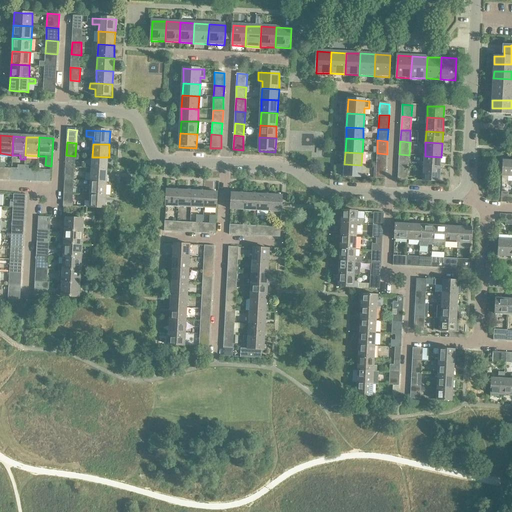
[(387,154),(377,153),(376,166),(386,166),(387,154)]
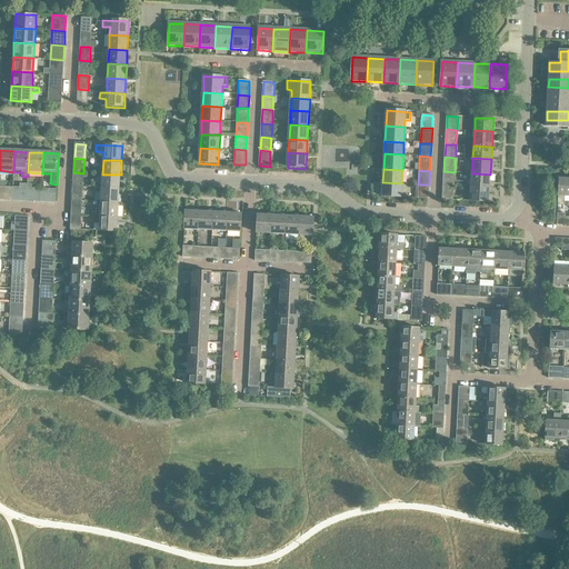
[(455,172),(443,171),(443,186),(453,186),(455,172)]
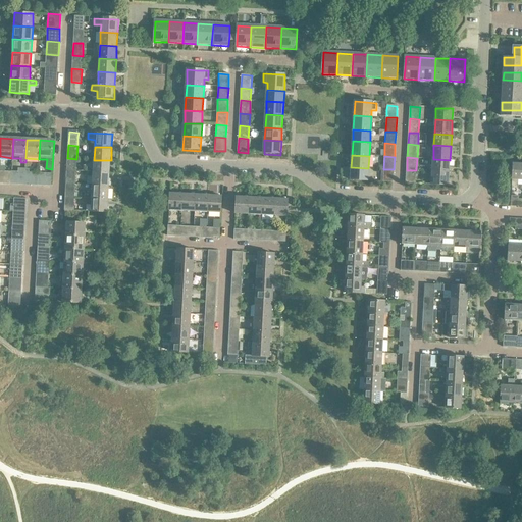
[(67,158),(67,171),(76,172),(76,159),(67,158)]
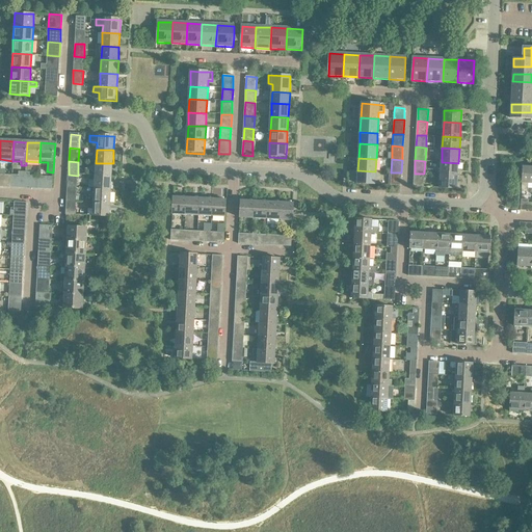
[(458,163),(442,162),(441,175),(458,176),(458,163)]
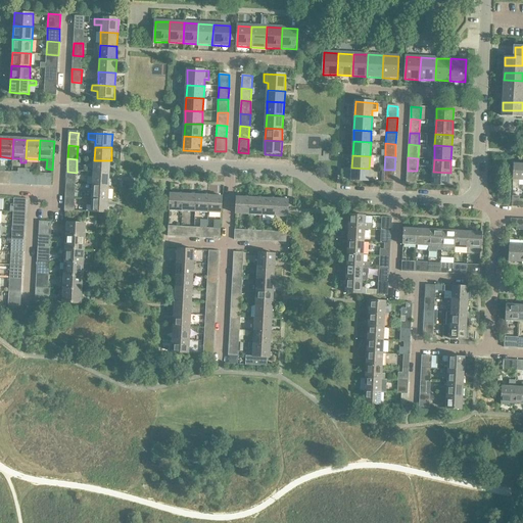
[(94,160),(93,174),(110,174),(111,160),(94,160)]
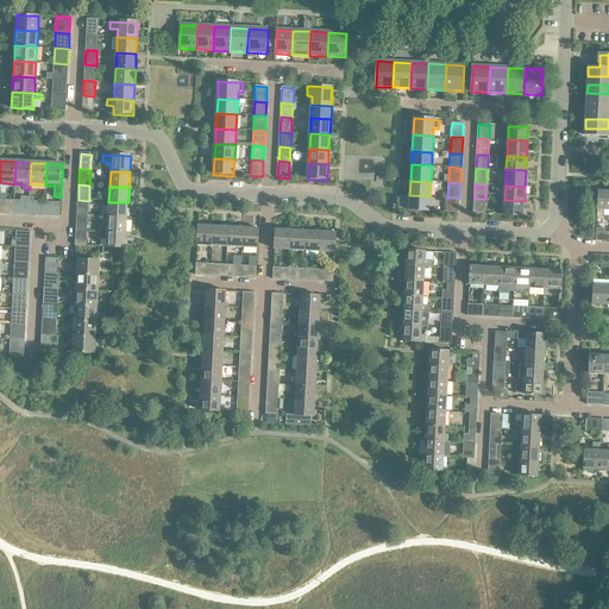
[(608,211),(608,192),(600,192),(598,211),(597,220),(604,220),(606,211),(608,211)]
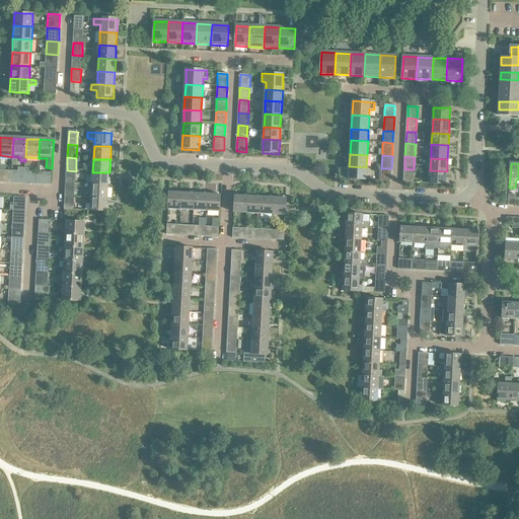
[(366,167),(349,166),(349,179),(366,180),(366,167)]
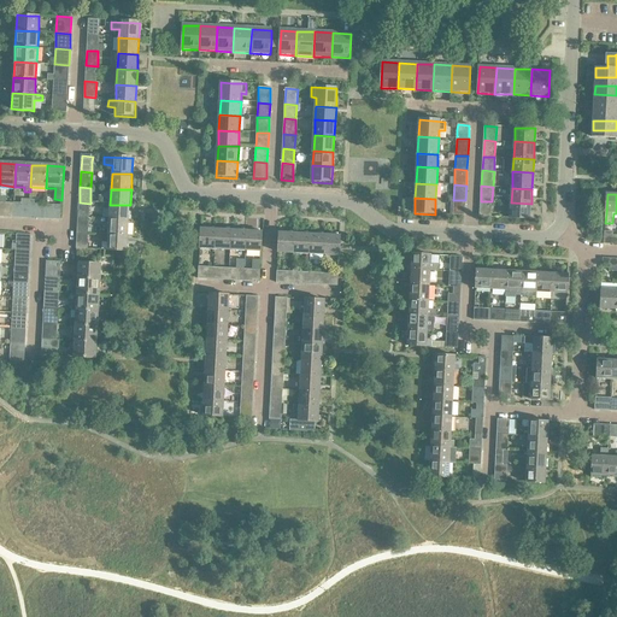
[(465,200),(453,200),(452,216),(464,216),(465,200)]
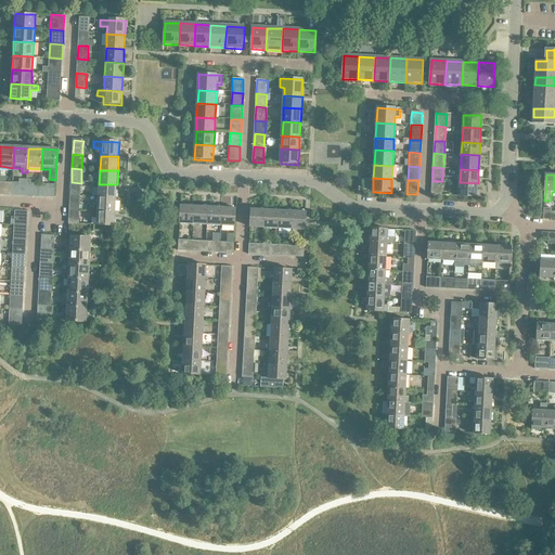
[(442,181),(433,181),(431,195),(442,196),(442,181)]
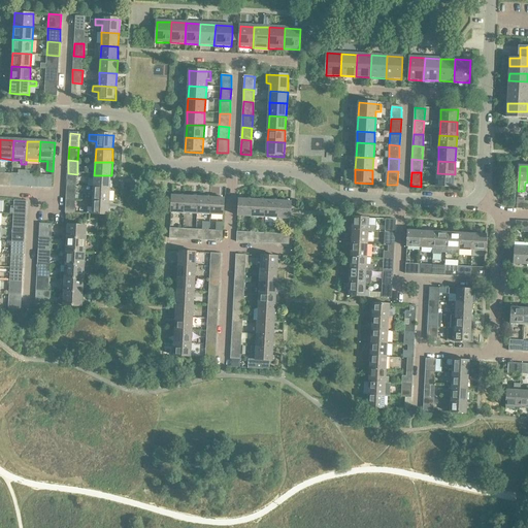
[(12,174),(0,173),(0,186),(11,187),(12,174)]
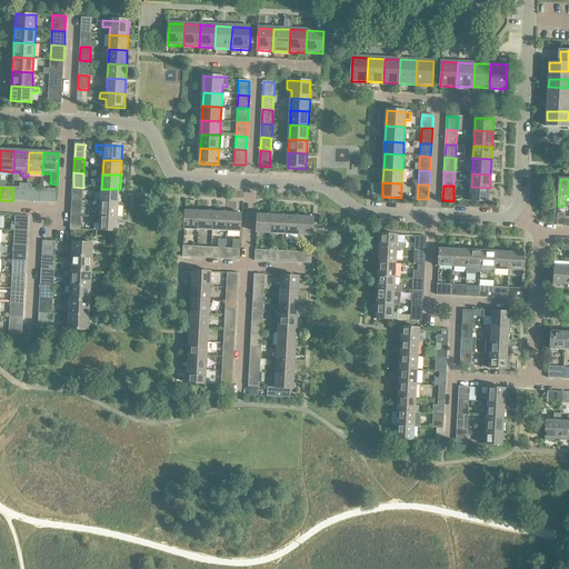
[(83,188),(73,187),(72,201),(82,202),(83,188)]
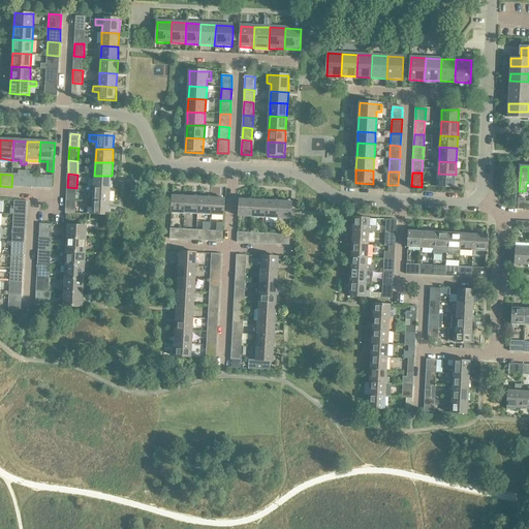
[(456,175),(438,174),(437,187),(455,188),(456,175)]
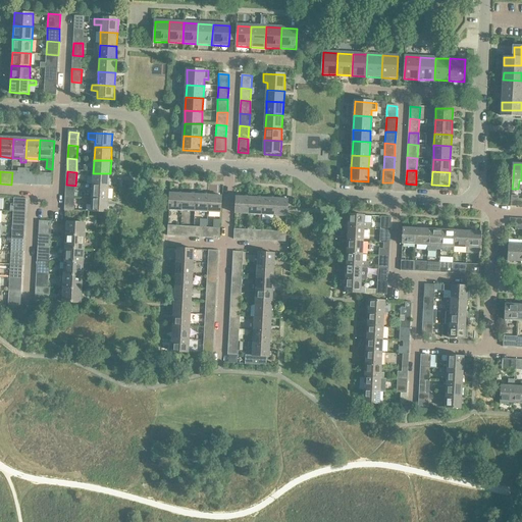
[(25,172),(12,172),(11,185),(24,185),(25,172)]
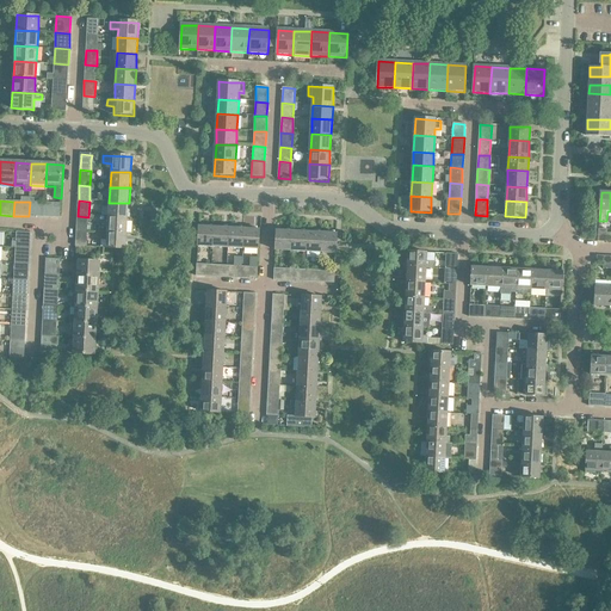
[(61,204),(45,203),(44,217),(60,218),(61,204)]
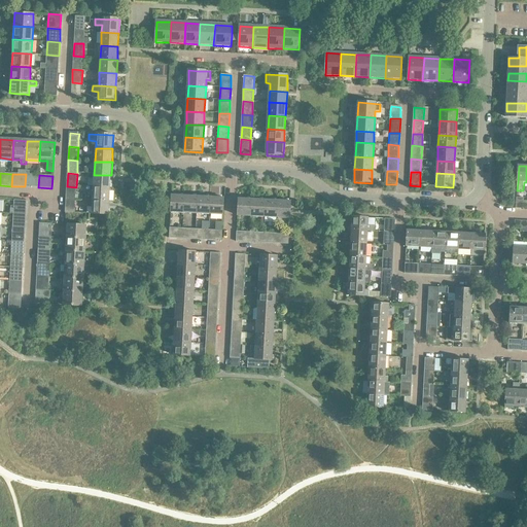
[(111,175),(94,175),(94,188),(110,188),(111,175)]
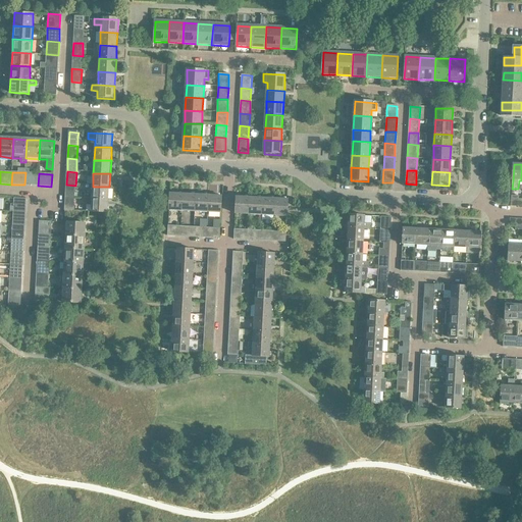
[(75,186),(66,185),(65,198),(74,199),(75,186)]
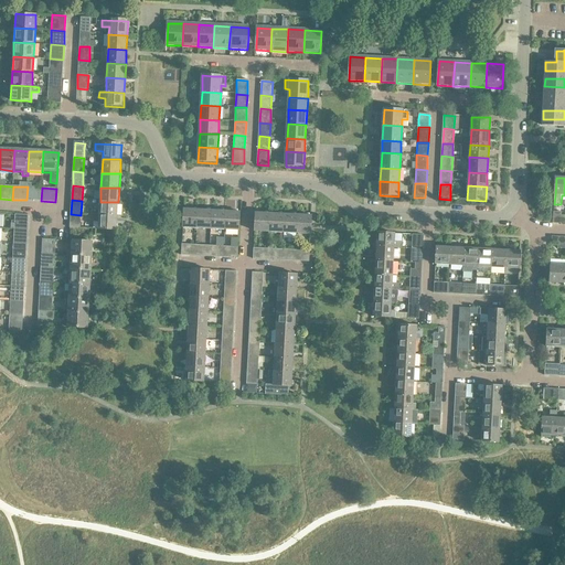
[(100,202),(99,215),(99,216),(118,216),(118,202),(100,202)]
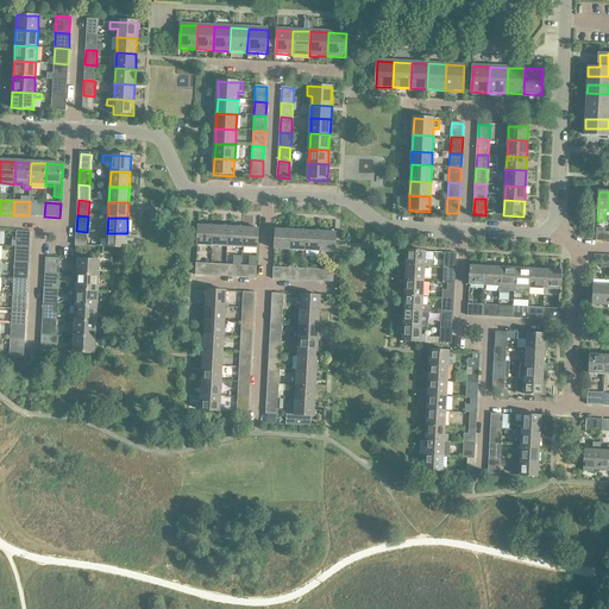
[(212,246),(213,227),(198,226),(196,246),(212,246)]
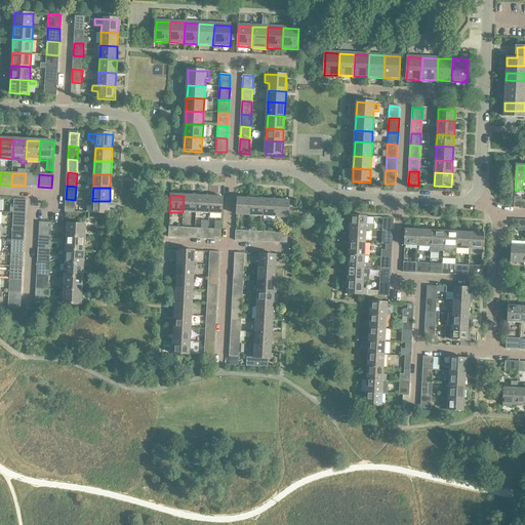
[(184,196),(183,212),(196,213),(197,197),(184,196)]
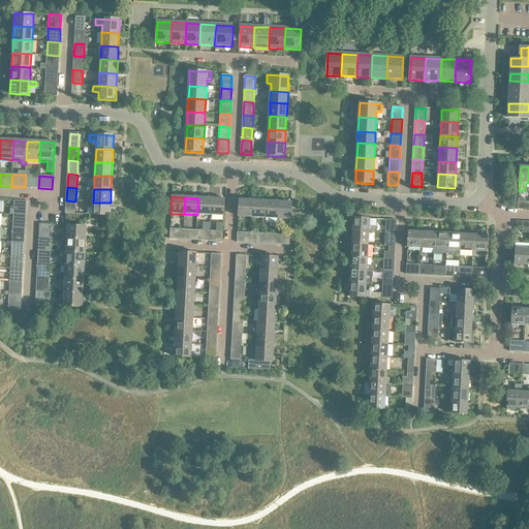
[(198,198),(197,215),(211,216),(212,198),(198,198)]
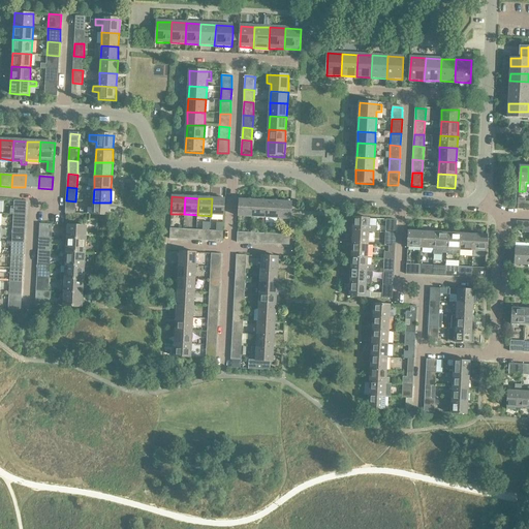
[(224,199),(212,198),(211,216),(223,216),(224,206),(224,199)]
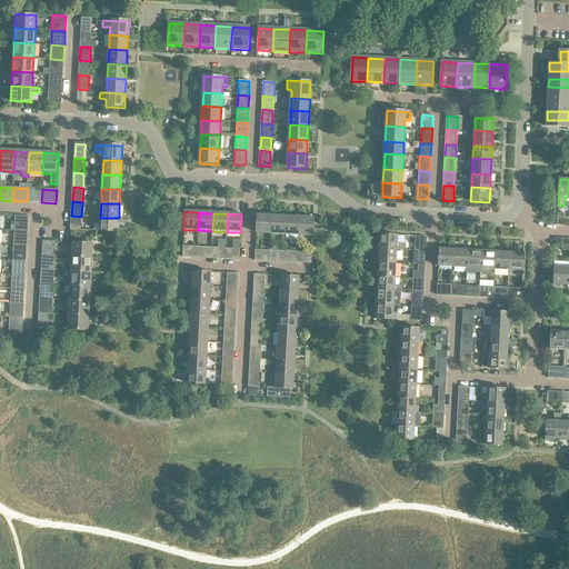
[(568,226),(568,219),(565,219),(565,213),(558,213),(557,225),(568,226)]
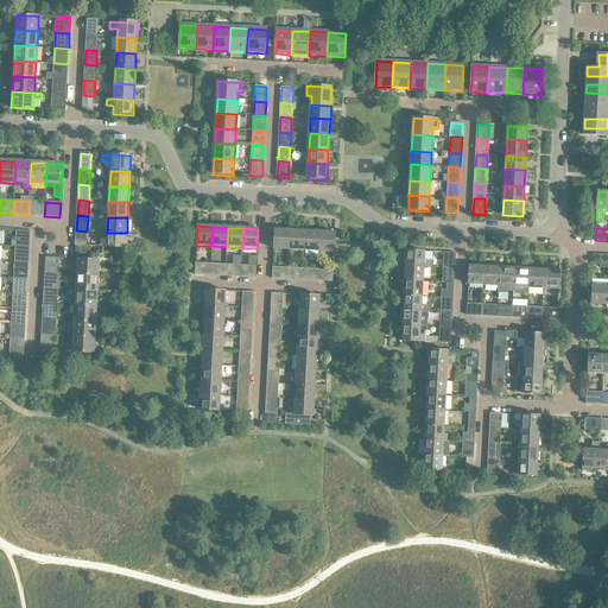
[(87,232),(76,230),(75,246),(87,247),(87,232)]
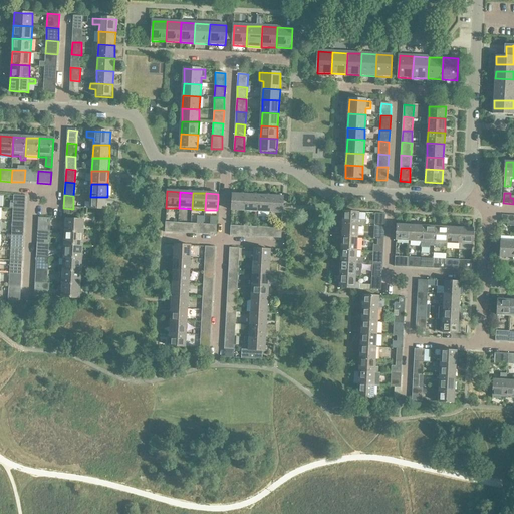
[(245,212),(246,195),(233,195),(232,211),(245,212)]
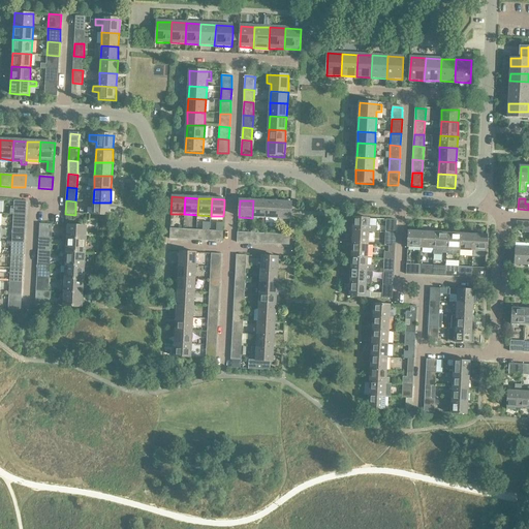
[(253,200),(252,218),(265,218),(266,201),(253,200)]
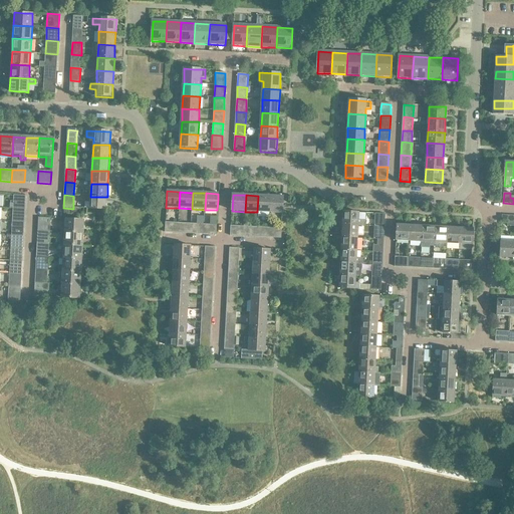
[(13,196),(13,209),(25,210),(26,197),(13,196)]
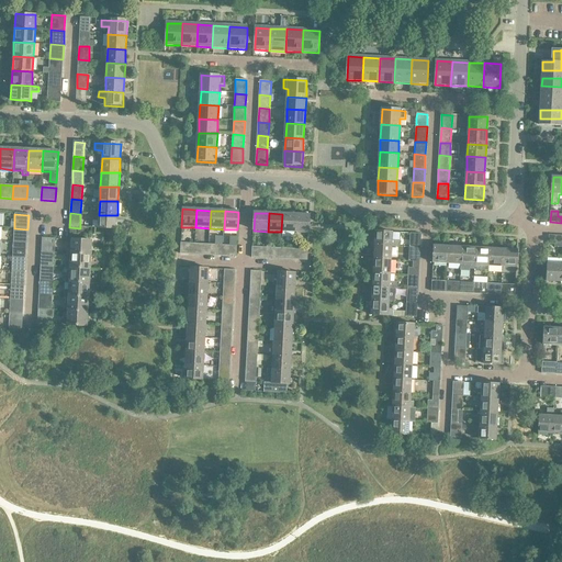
[(99,215),(99,214),(92,214),(92,220),(99,220),(98,229),(116,231),(117,215),(99,215)]
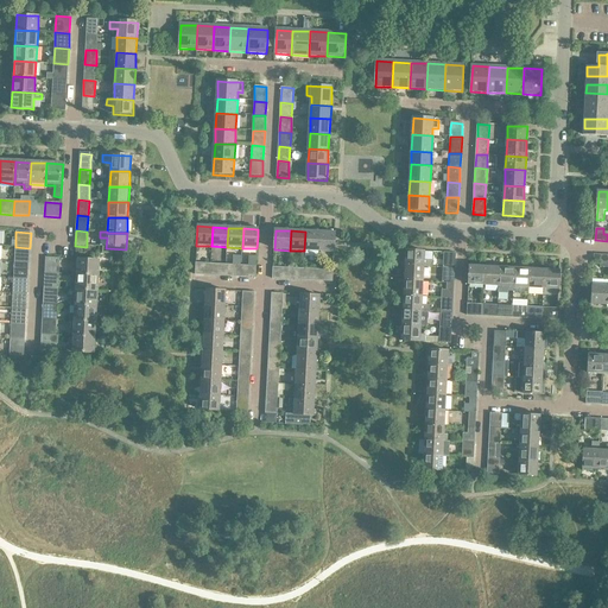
[(305,232),(304,251),(320,252),(321,233),(305,232)]
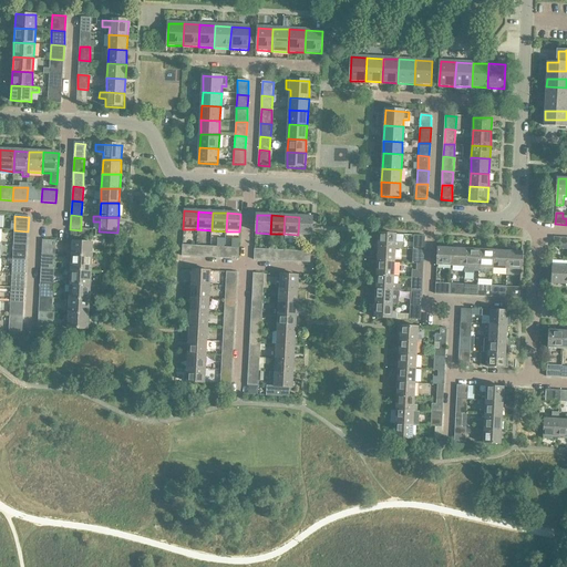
[(299,217),(298,235),(312,236),(313,217),(299,217)]
